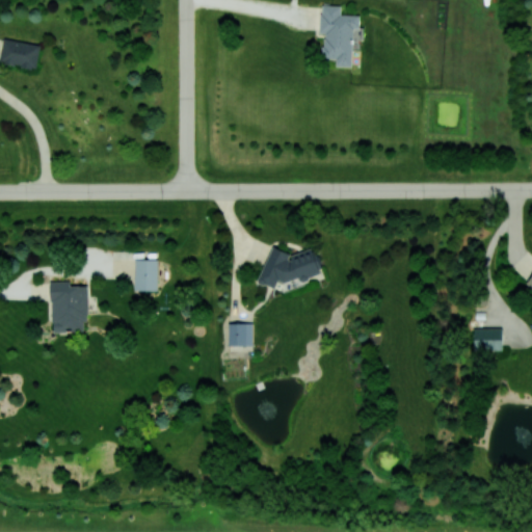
[(352,65),(352,48),(360,48),(360,15),(341,15),(341,5),(320,4),(320,32),(324,32),(323,58),(337,58),(336,65),(352,65)]
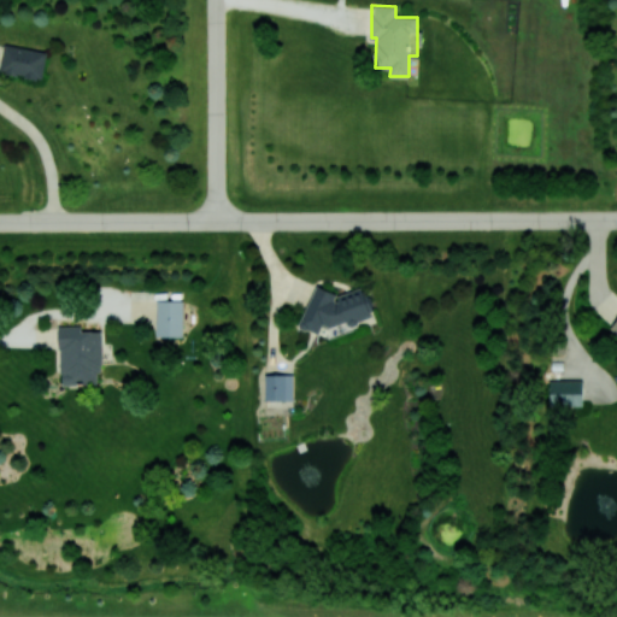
[(47,52),(5,43),(0,68),(0,71),(41,80),(47,52)]
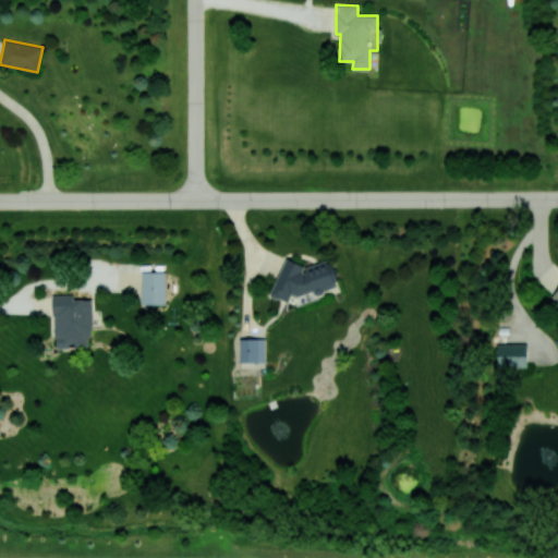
[(312,292),(315,293),(334,288),(337,281),(330,259),(306,266),(286,257),(270,294),(288,302),(292,293),(299,295),(312,292)]
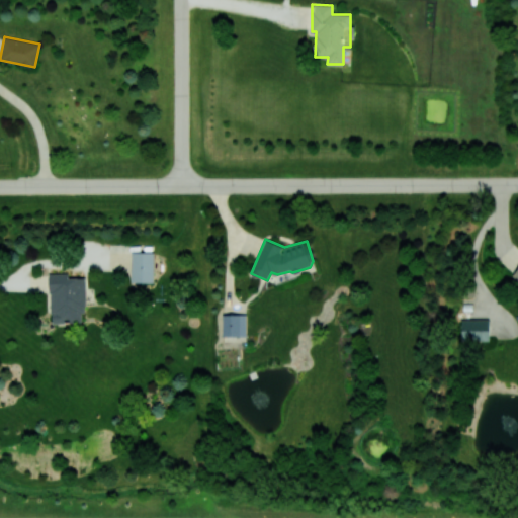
[(153,282),(154,252),(132,252),(131,282),(153,282)]
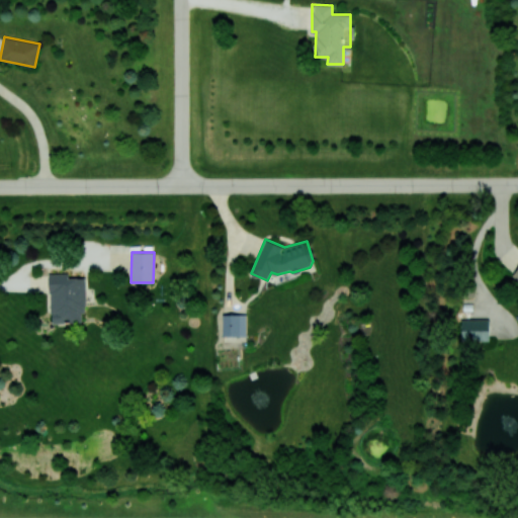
[(84,277),(69,277),(69,273),(51,273),(51,323),(85,322),(84,277)]
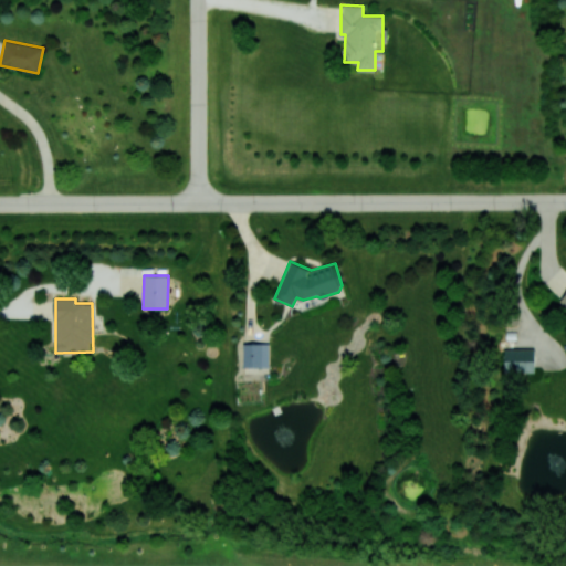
[(269,343),(242,344),(243,367),(269,367),(269,343)]
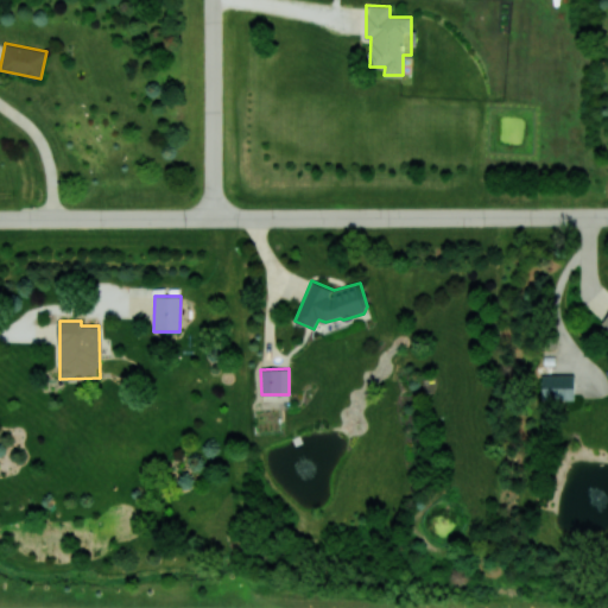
[(574,399),(574,374),(542,374),(543,400),(574,399)]
